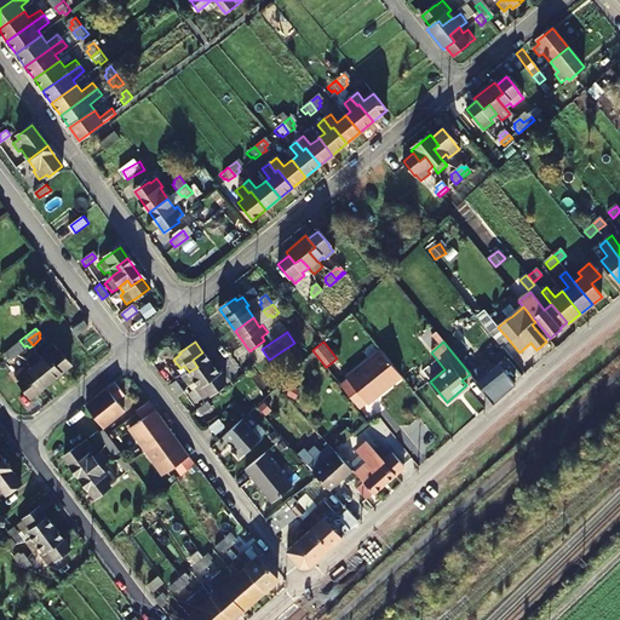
[(52,365),(59,375),(72,366),(53,345),(44,352),(47,357),(42,361),(47,368),(52,365)]
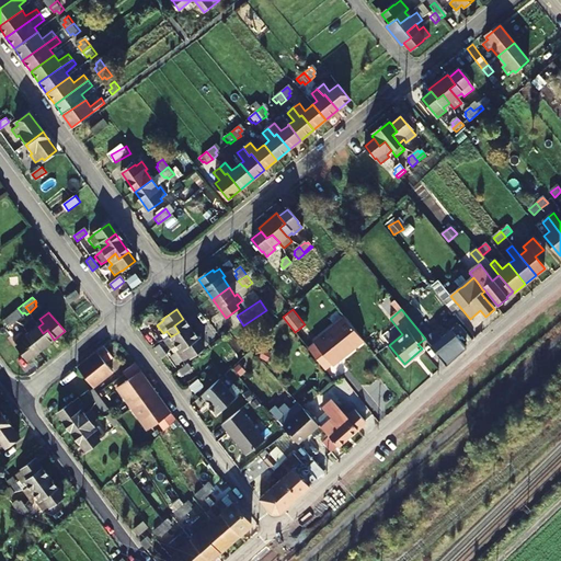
[(145,328),(155,320),(150,313),(140,322),(145,328)]
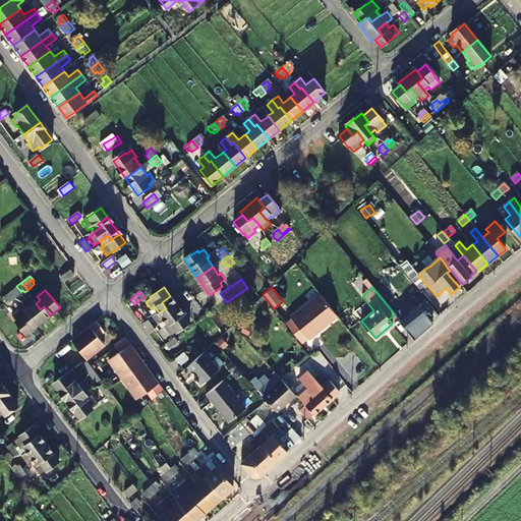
[(292,317),(308,339),(338,316),(321,295),(292,317)]
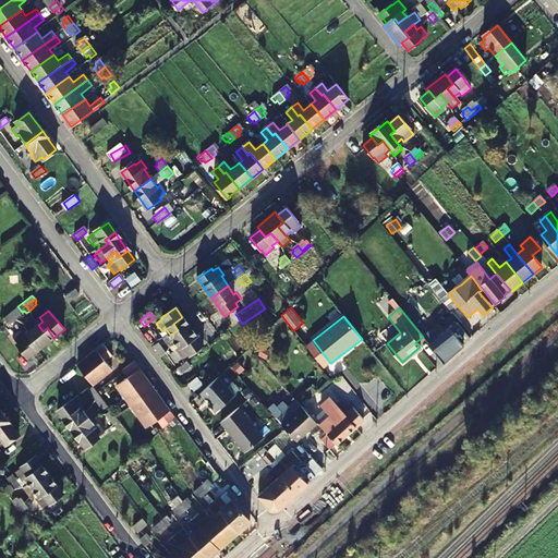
[(32,341),(38,350),(53,338),(47,328),(43,331),(38,325),(33,317),(25,324),(29,330),(35,338),(32,341)]
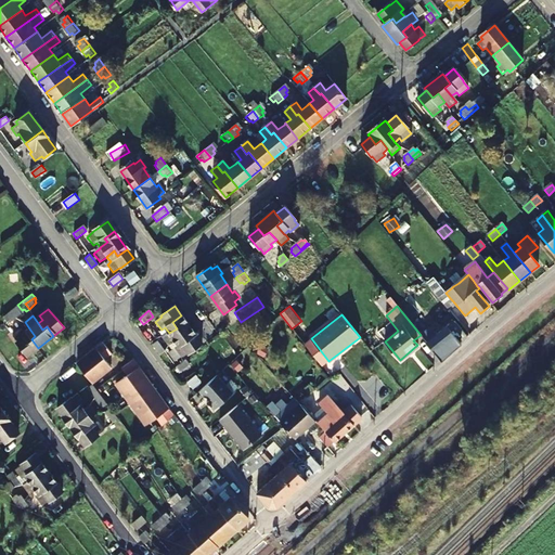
[(172,322),(177,328),(169,333),(168,334),(162,338),(167,346),(175,340),(182,335),(185,340),(195,334),(182,317),(181,315),(172,322)]
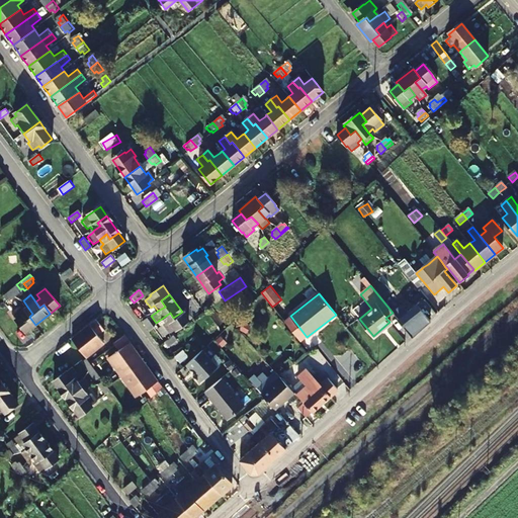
[(412,297),(393,313),(413,337),(437,316),(424,300),(420,303),(418,299),(415,301),(412,297)]
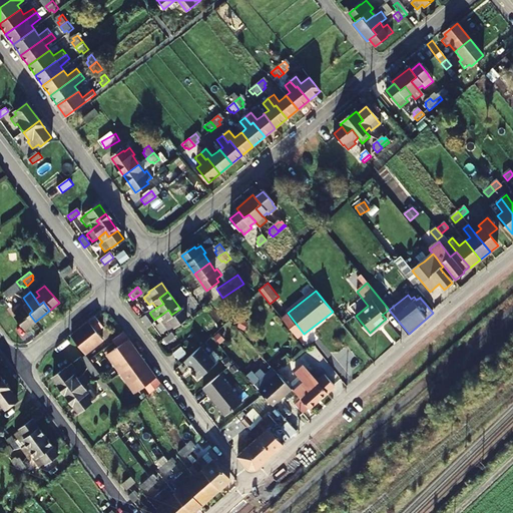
[(16,317),(26,329),(35,322),(29,314),(32,311),(27,304),(24,307),(21,304),(13,310),(17,316),(16,317)]
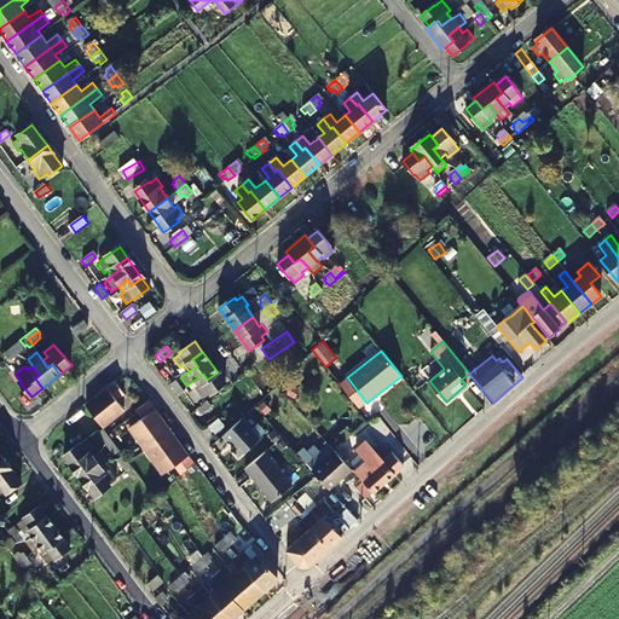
[(203,374),(195,380),(198,386),(195,388),(203,399),(225,382),(218,372),(207,380),(203,374)]
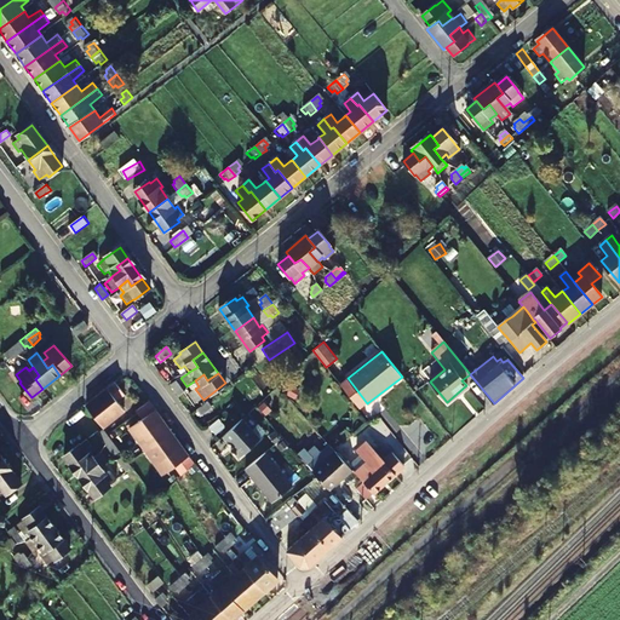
[(168,385),(176,396),(182,391),(174,382),(168,385)]
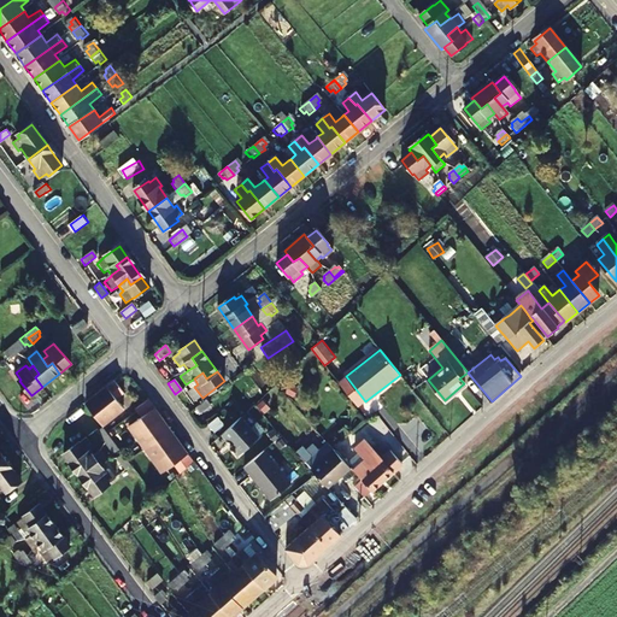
[(124,395),(115,383),(107,389),(116,401),(124,395)]
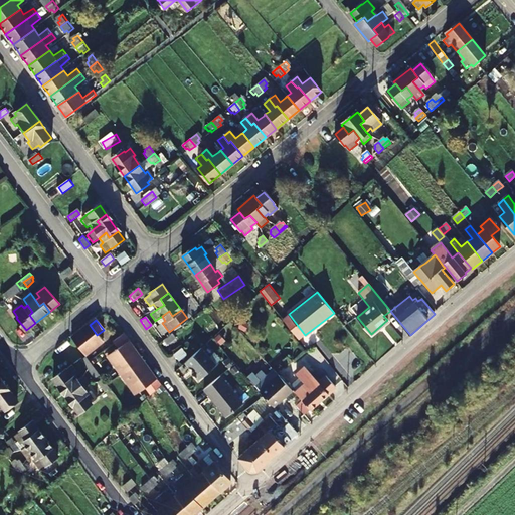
[(97,335),(90,325),(71,338),(84,356),(103,343),(97,335)]
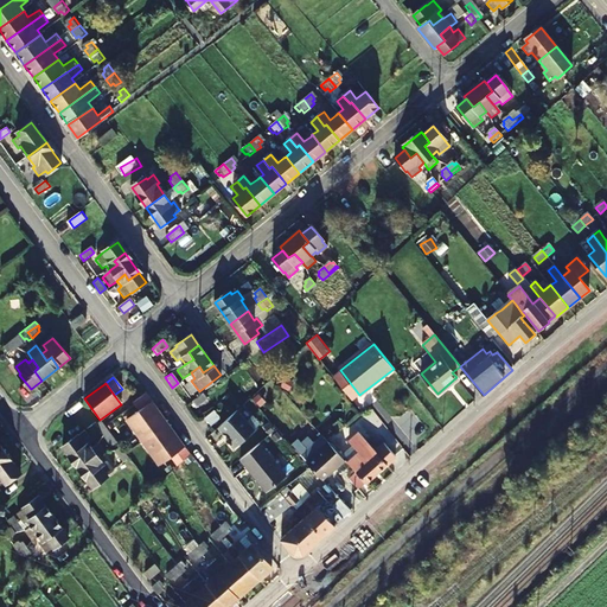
[(196,407),(208,398),(203,393),(191,401),(196,407)]
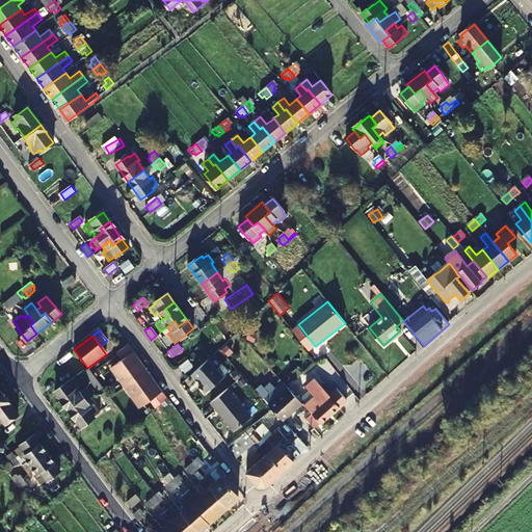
[(126,389),(148,373),(128,346),(116,354),(117,356),(122,361),(110,369),(126,389)]
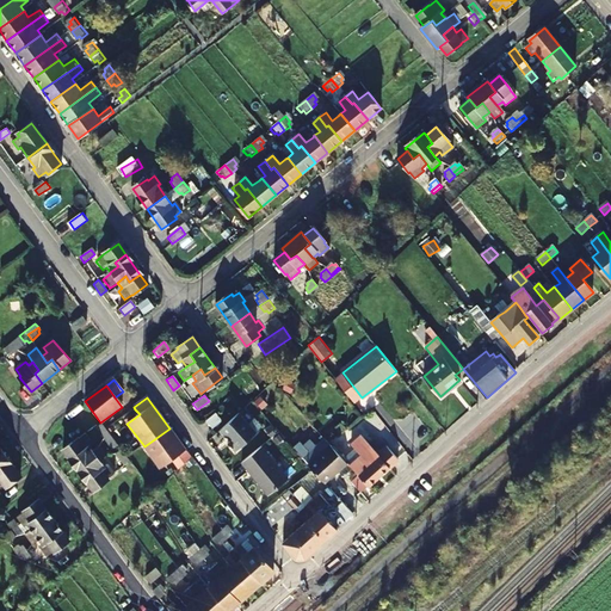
[(255,432),(238,413),(218,431),(224,438),(226,437),(230,440),(227,444),(234,452),(255,432)]
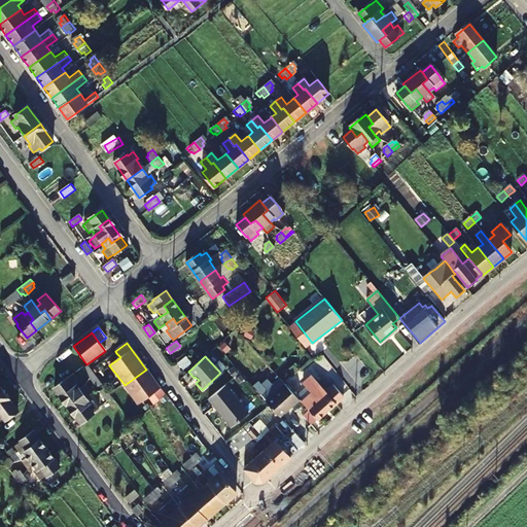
[(95,376),(88,366),(83,370),(91,379),(95,376)]
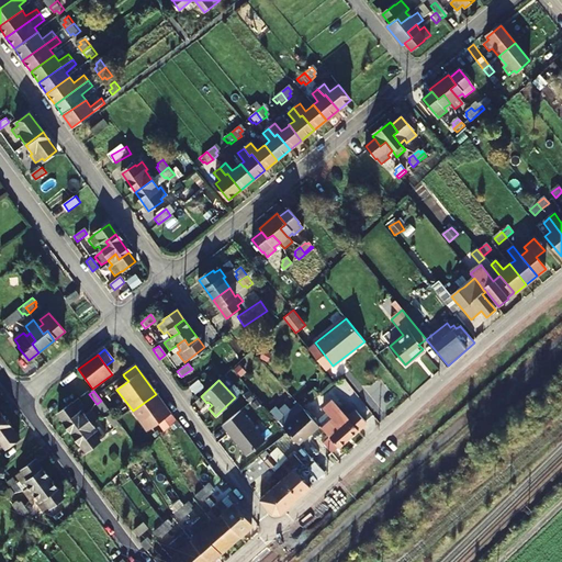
[(171,414),(156,394),(133,411),(148,431),(158,424),(171,414)]
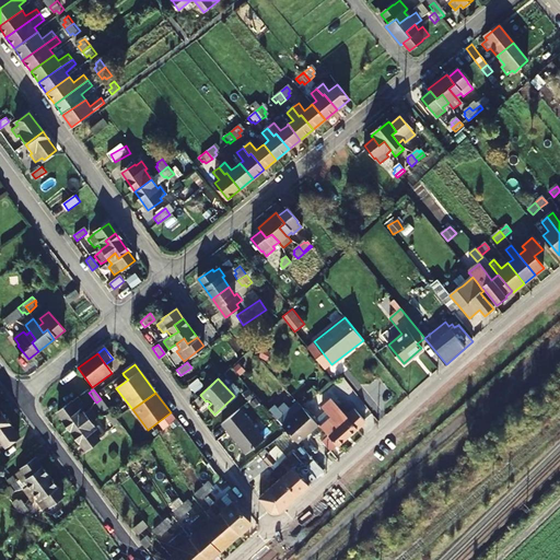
[(330,398),(317,409),(311,415),(319,424),(324,430),(338,446),(364,422),(354,410),(356,409),(346,396),(336,405),(330,398)]
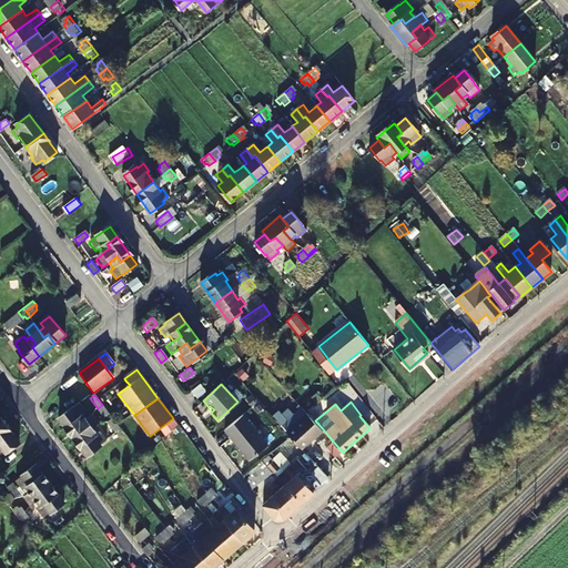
[(73,408),(59,418),(67,428),(74,422),(79,426),(87,419),(83,415),(87,413),(80,404),(74,409),(73,408)]
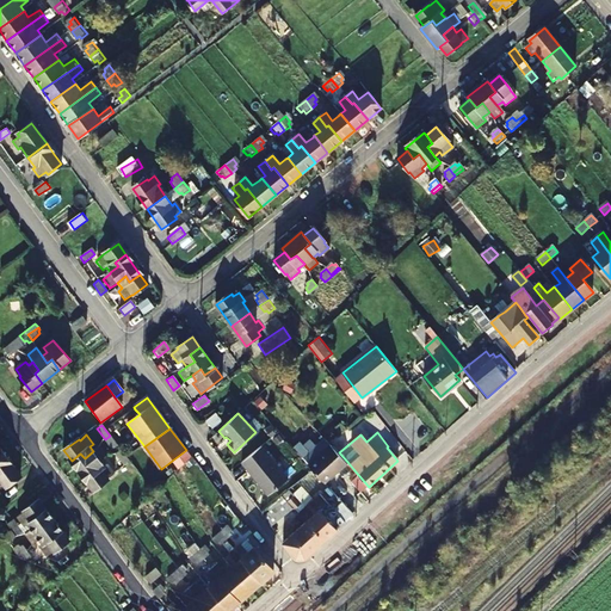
[(110,436),(105,439),(112,449),(117,445),(110,436)]
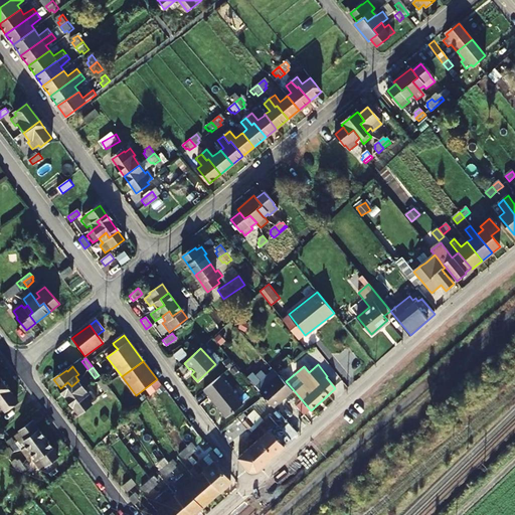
[(256,385),(275,406),(294,390),(286,381),(281,375),(276,368),(256,385)]
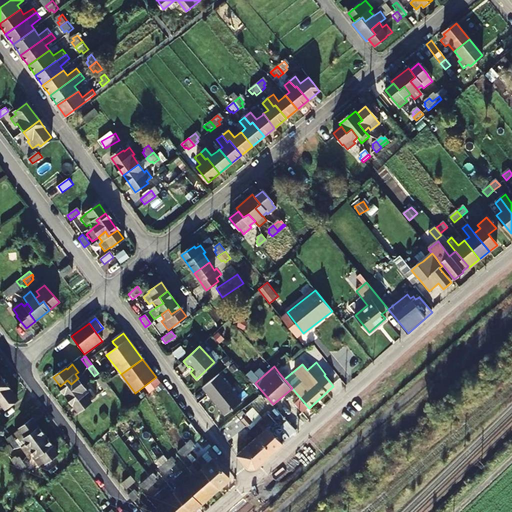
[(279,373),(284,379),(290,374),(285,368),(279,373)]
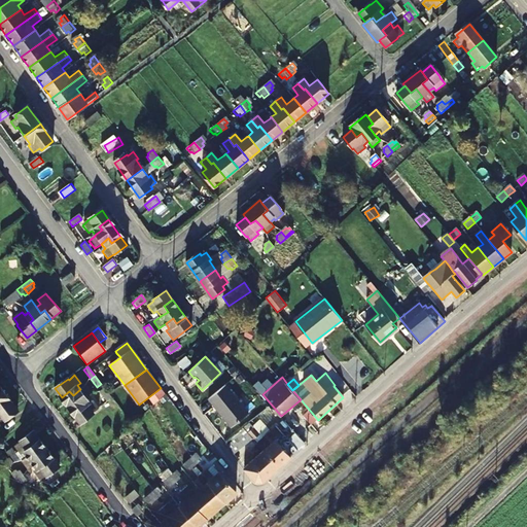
[(250,412),(226,383),(208,398),(223,417),(225,416),(226,418),(226,421),(231,425),(233,425),(250,412)]
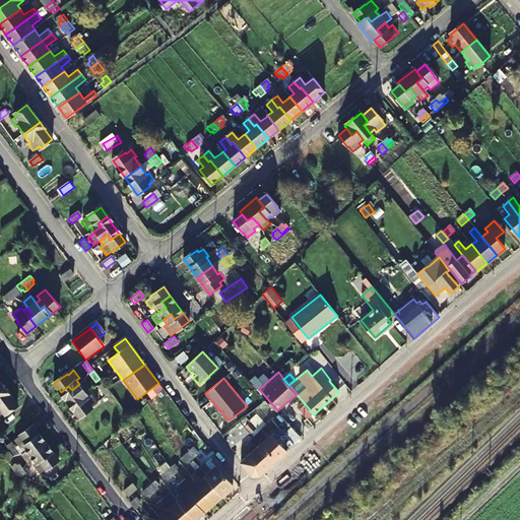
[(4,402),(12,397),(0,380),(0,397),(4,402)]
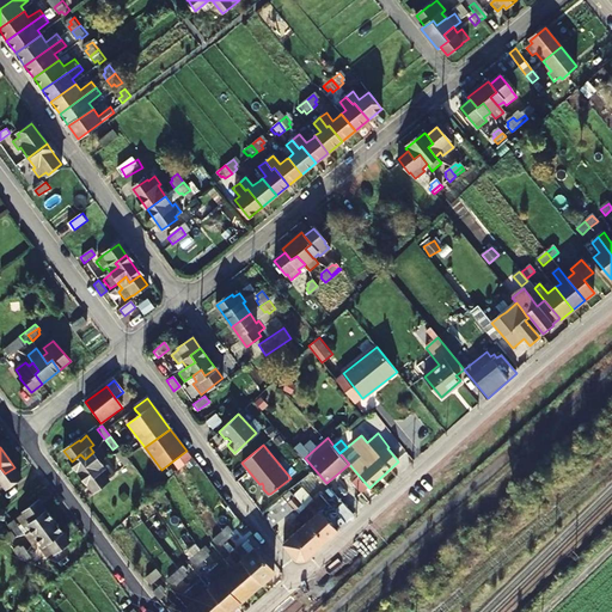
[(80,454),(72,461),(87,482),(97,475),(92,469),(101,461),(102,460),(109,456),(102,447),(95,452),(93,452),(85,459),(80,454)]
